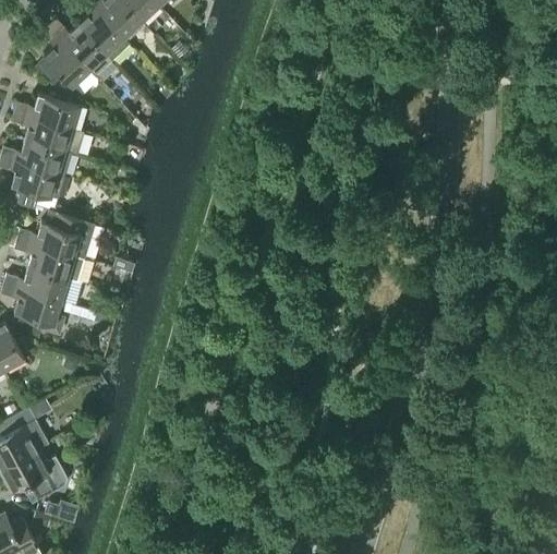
[(80,23),(113,60),(132,45),(125,38),(89,0),(77,0),(76,1),(89,14),(80,23)]
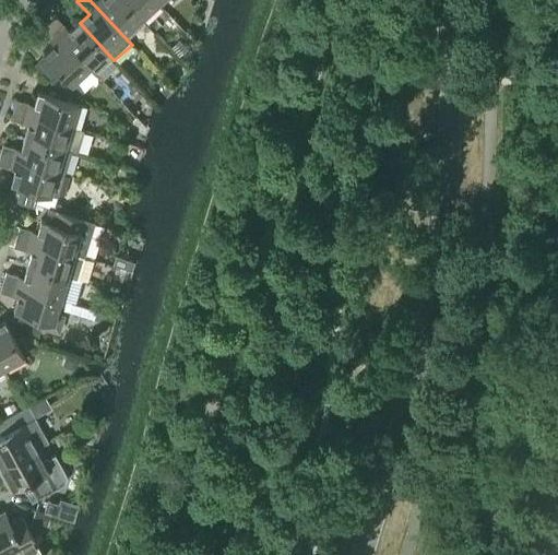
[(143,22),(122,0),(104,0),(90,0),(126,38),(143,22)]
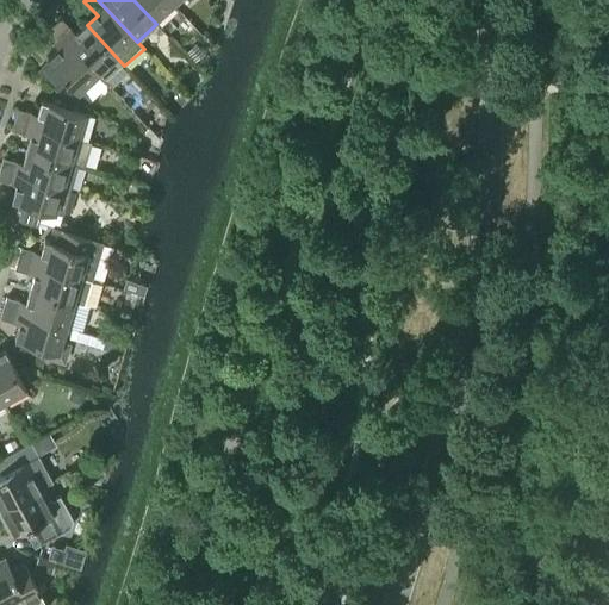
[(134,0),(156,24),(175,6),(168,0),(134,0)]
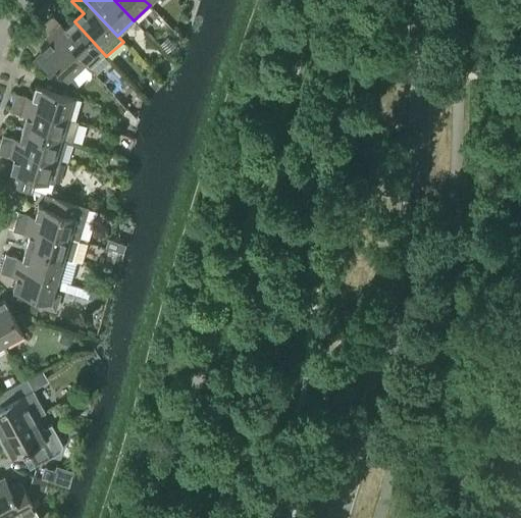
[(47,23),(91,71),(106,56),(74,21),(64,30),(53,17),(47,23)]
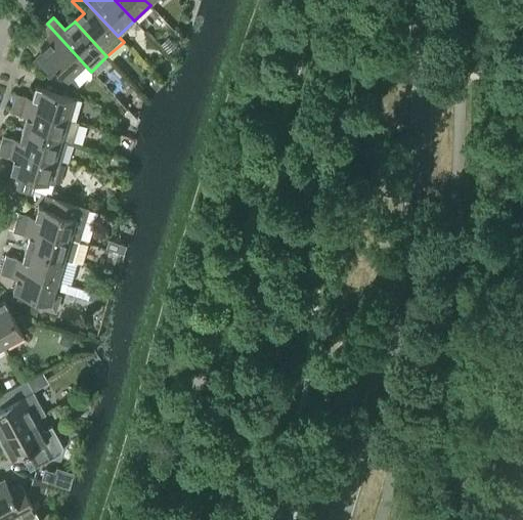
[(91,72),(47,24),(40,31),(51,43),(42,52),(69,81),(71,79),(76,85),(91,72)]
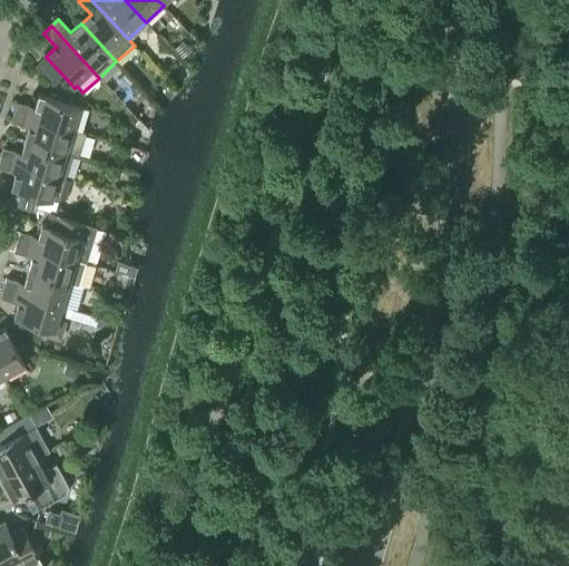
[(15,115),(74,132),(81,135),(88,111),(39,96),(36,109),(18,105),(15,115)]
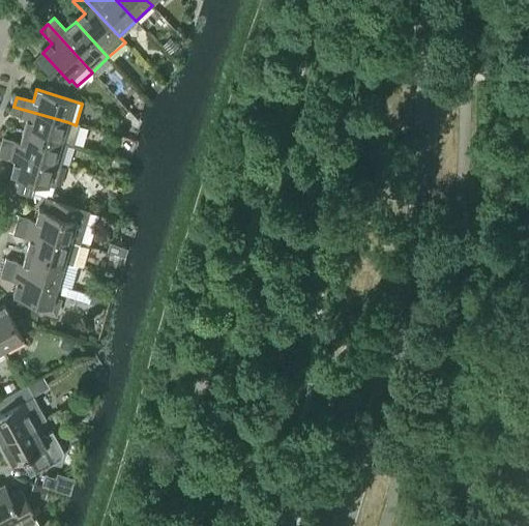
[(24,133),(67,146),(74,147),(80,126),(76,125),(68,122),(13,107),(11,115),(27,120),(24,133)]
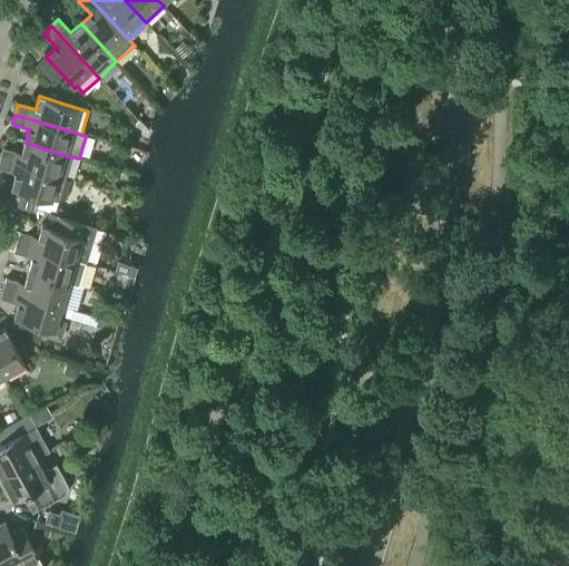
[(1,160),(66,181),(72,157),(26,143),(21,155),(3,150),(1,160)]
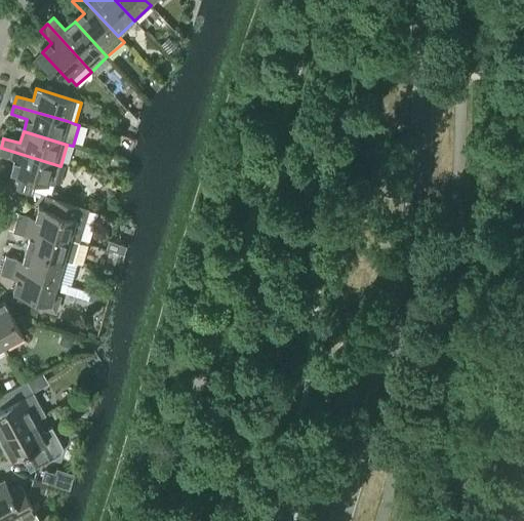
[(61,166),(1,148),(0,150),(0,157),(14,162),(10,173),(11,174),(8,185),(33,193),(36,182),(54,187),(61,166)]
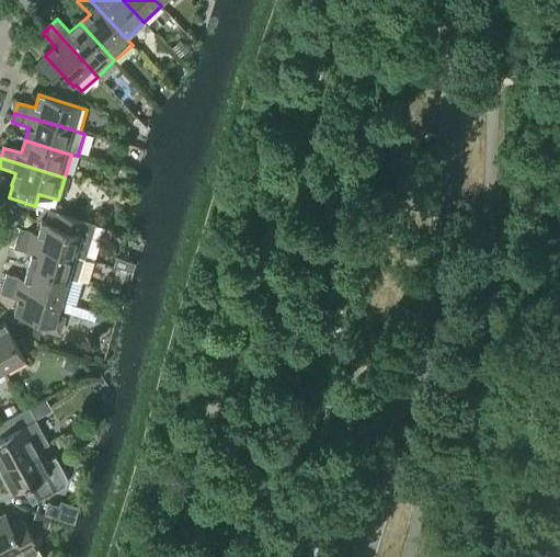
[(21,231),(18,241),(86,262),(96,226),(57,214),(57,215),(50,213),(47,225),(43,224),(38,237),(21,231)]
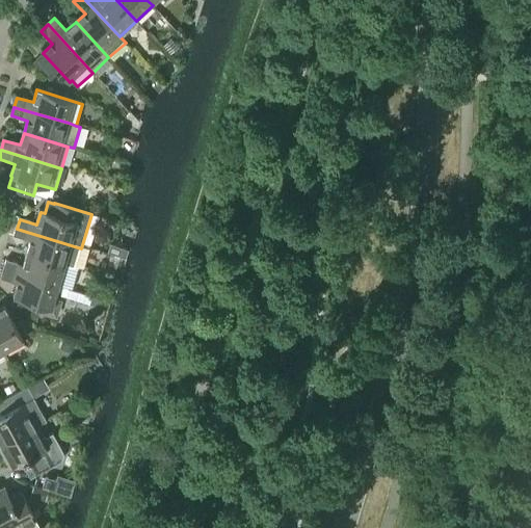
[(81,248),(17,229),(14,237),(31,242),(27,255),(64,266),(79,270),(85,249),(81,248)]
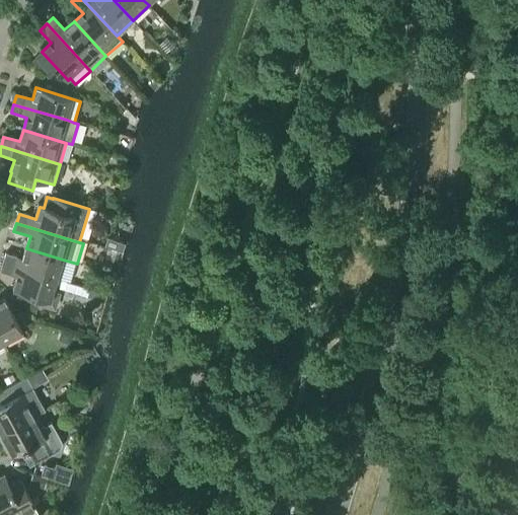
[(4,265),(57,281),(63,260),(26,248),(22,261),(6,255),(4,265)]
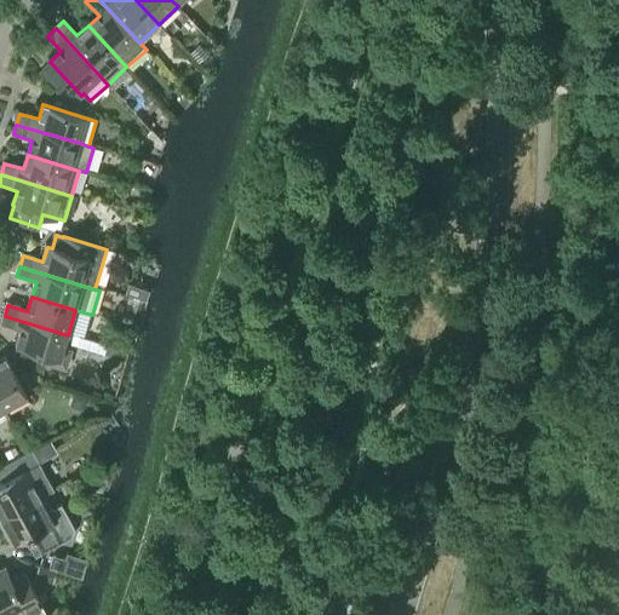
[(68,335),(5,316),(1,327),(21,333),(17,348),(22,349),(19,357),(43,375),(45,366),(67,372),(73,352),(63,350),(68,335)]
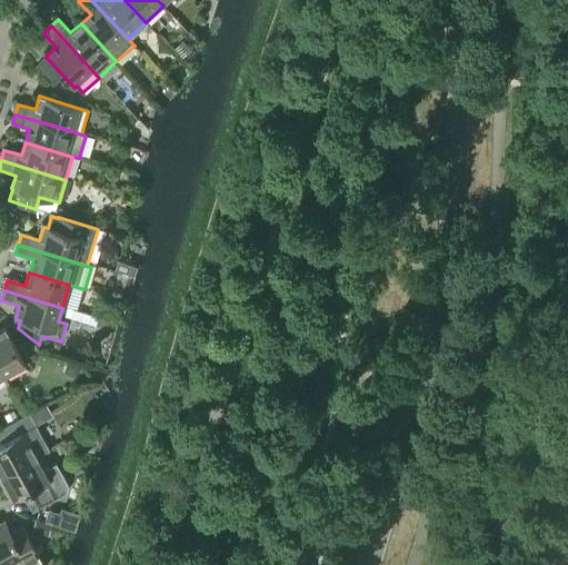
[(0,370),(5,379),(26,367),(5,329),(0,331),(0,370)]
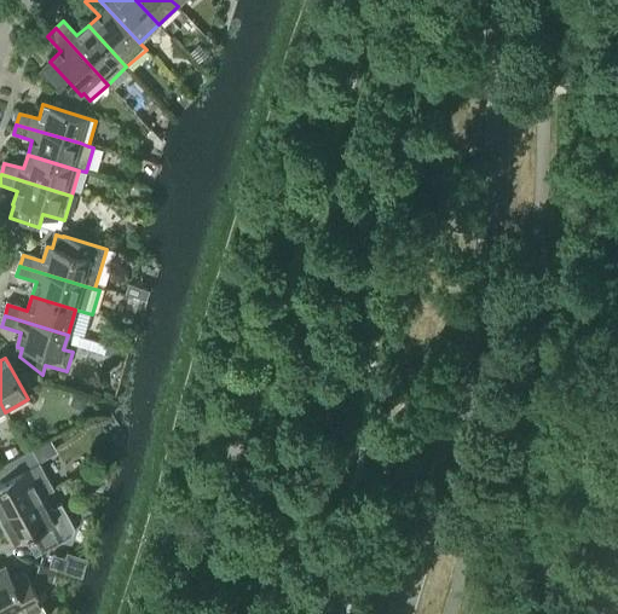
[(0,487),(0,521),(44,498),(55,492),(40,467),(33,453),(3,470),(9,482),(0,487)]
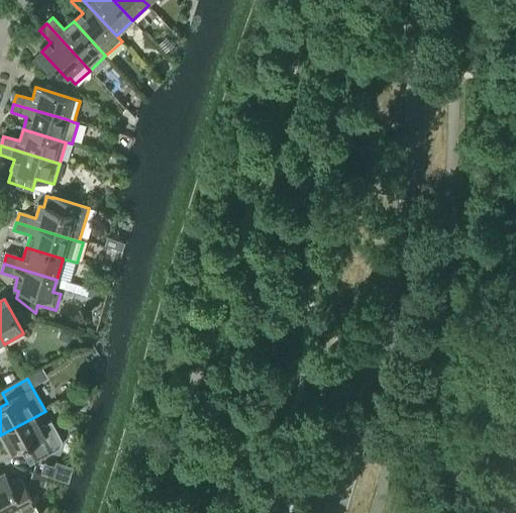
[(36,416),(0,435),(0,438),(10,457),(27,448),(35,464),(61,450),(63,443),(53,424),(43,429),(36,416)]
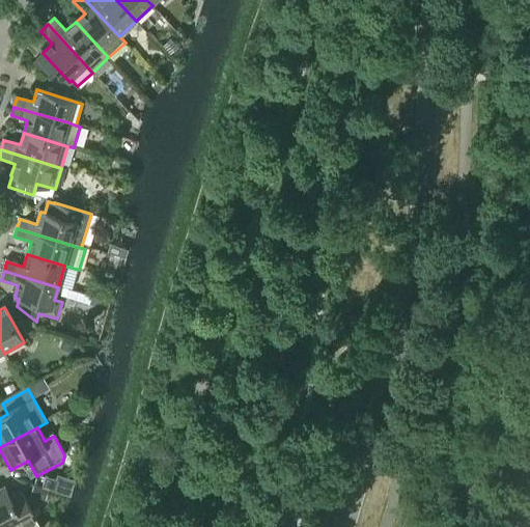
[(0,492),(0,526),(39,526),(28,505),(17,510),(5,490),(0,492)]
